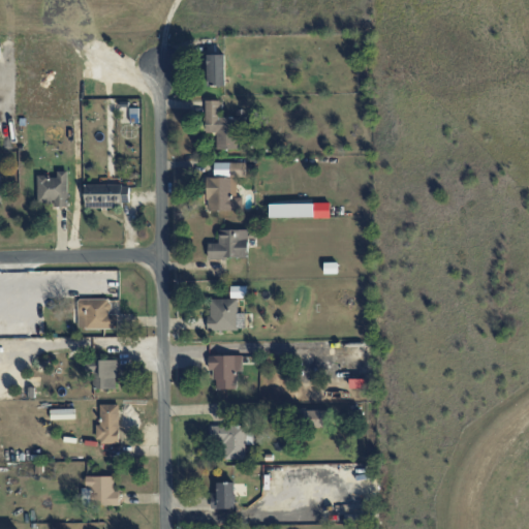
[(225,54),(207,55),(208,86),(225,86),(225,54)]
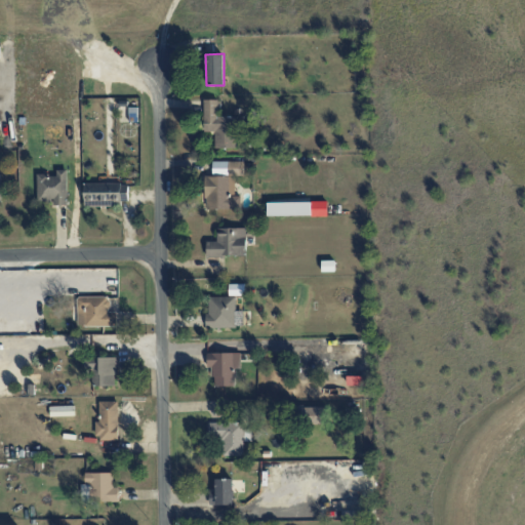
[(215,148),(236,148),(236,116),(217,116),(217,99),(203,99),(204,131),(214,131),(215,148)]
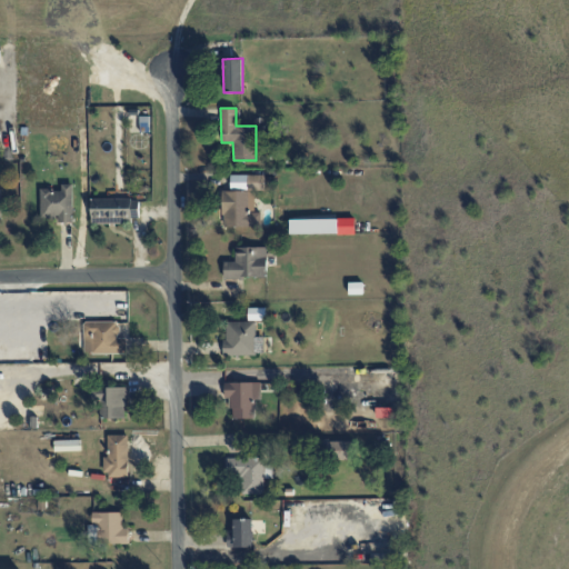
[(265,187),(265,176),(248,175),(248,187),(265,187)]
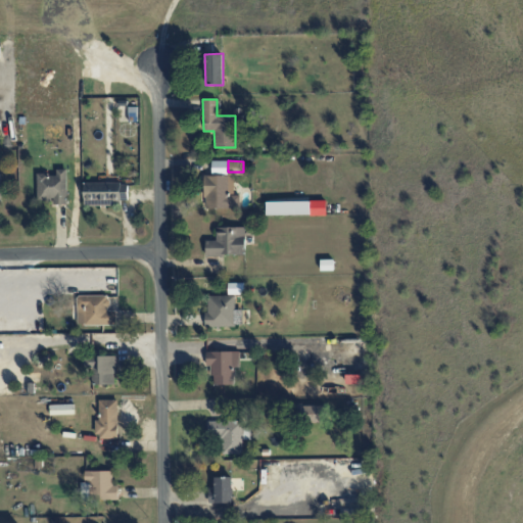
[(38,200),(53,200),(53,204),(67,204),(66,169),(56,169),(56,174),(37,174),(38,200)]
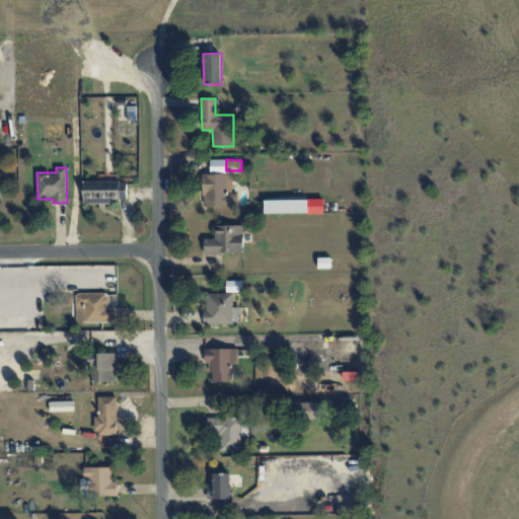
[(203,206),(237,207),(238,194),(227,193),(228,174),(203,174),(203,206)]
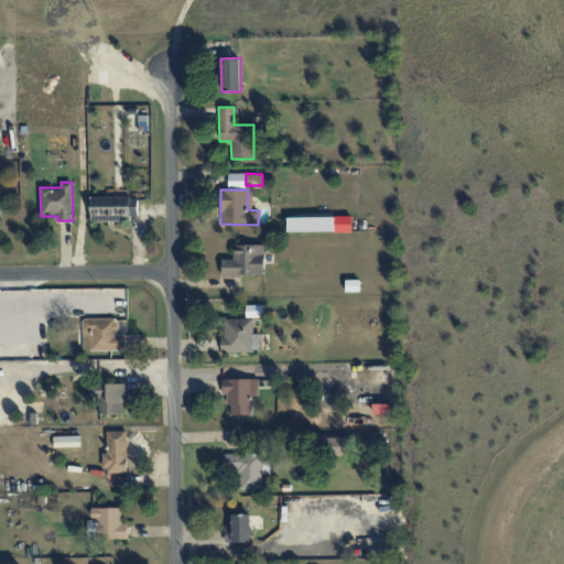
[(90,198),(90,221),(138,220),(138,197),(90,198)]
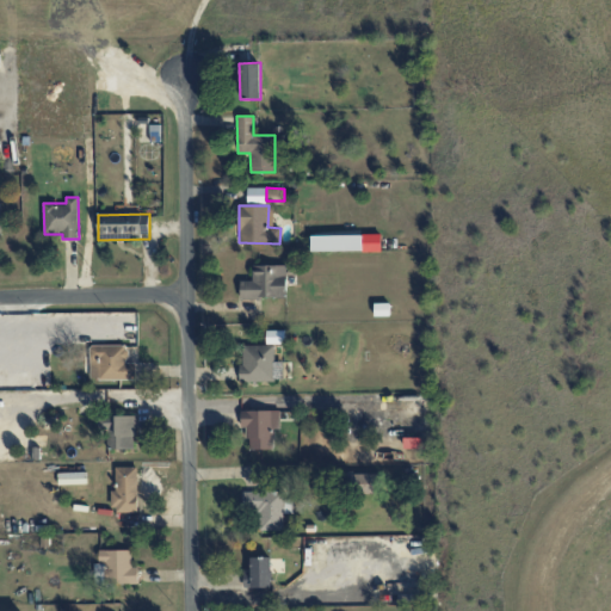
[(381,234),(312,235),(312,251),(381,250),(381,234)]
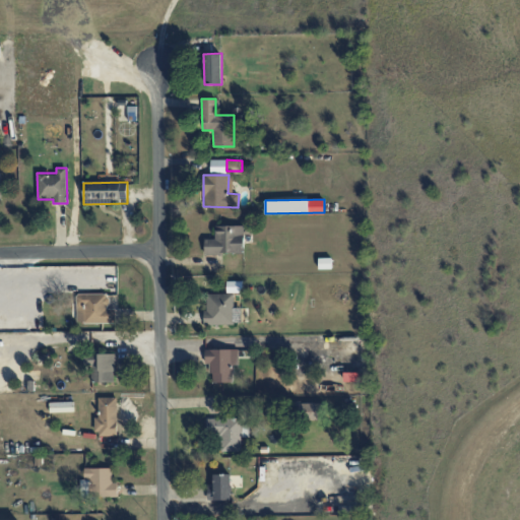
[(215,239),(204,239),(204,254),(244,253),(244,225),(214,226),(215,239)]
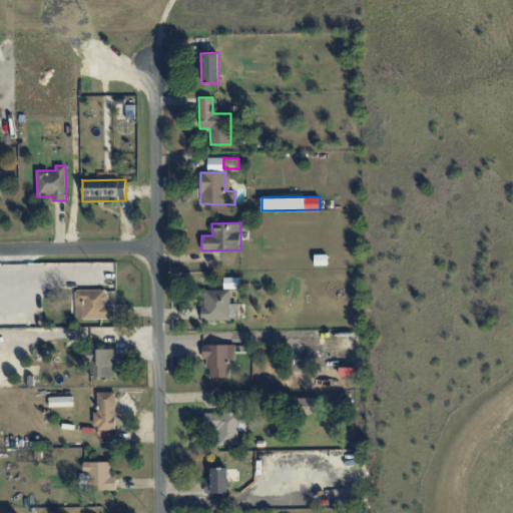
[(106,290),(75,290),(75,318),(114,319),(114,305),(106,305),(106,290)]
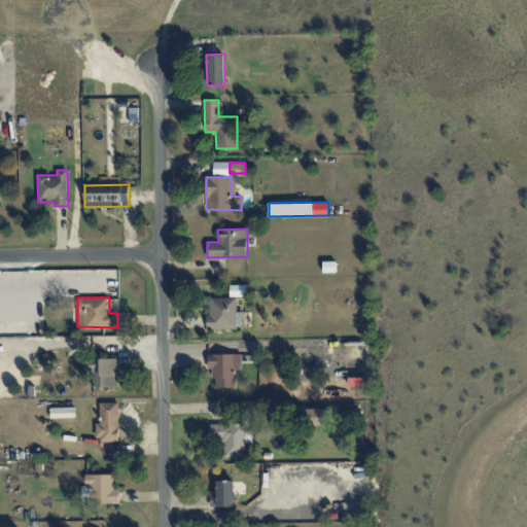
[(208,297),(208,329),(236,328),(236,297),(208,297)]
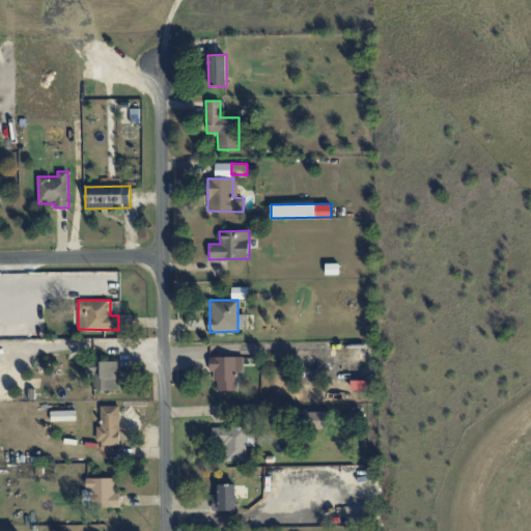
[(243,357),(210,357),(210,372),(215,372),(216,391),(239,390),(239,372),(243,372),(243,357)]
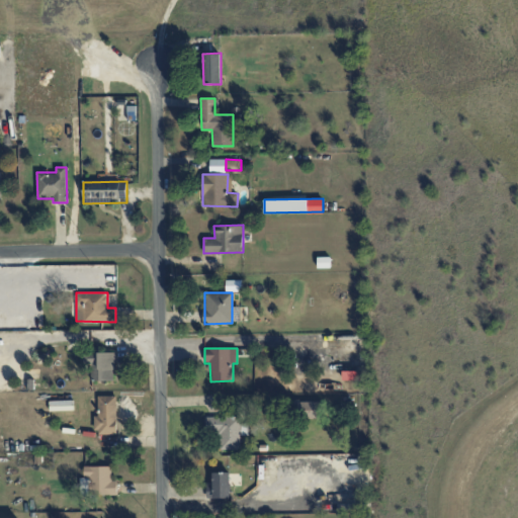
[(115,380),(115,352),(83,353),(84,364),(91,364),(91,380),(115,380)]
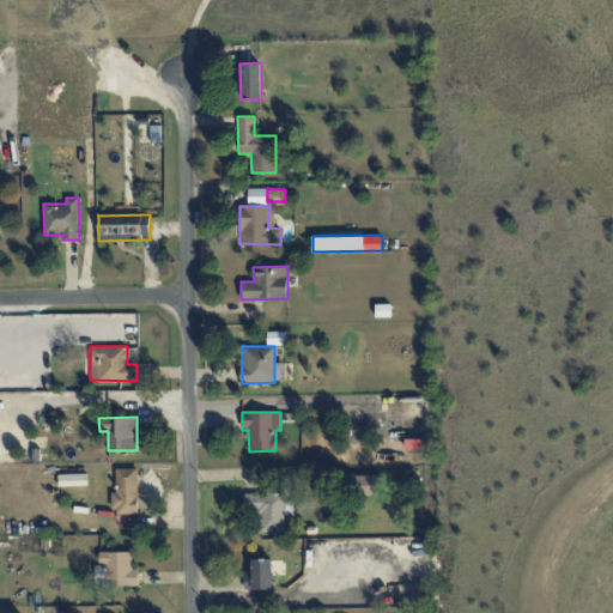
[(138,514),(137,468),(116,469),(116,492),(113,492),(113,514),(138,514)]
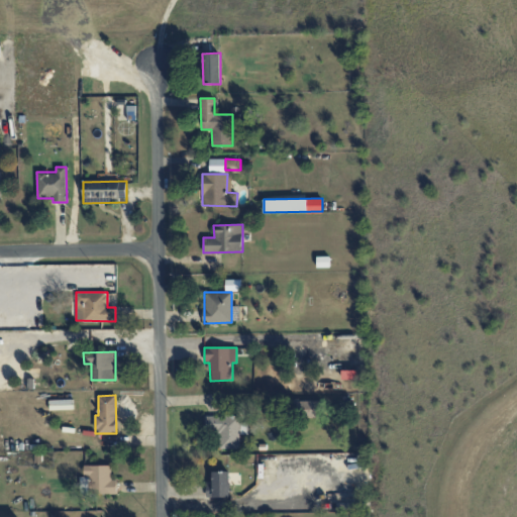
[(318,401),(297,401),(298,418),(319,417),(318,401)]
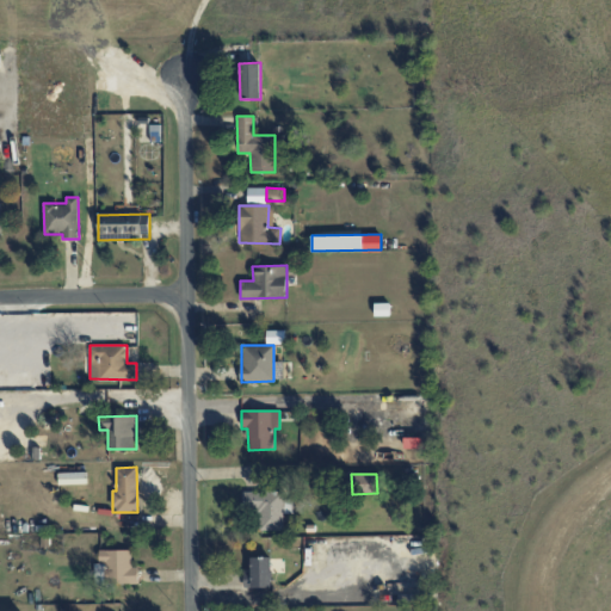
[(242,492),(242,512),(258,512),(259,530),(284,530),(283,513),(292,513),(292,501),(284,501),(283,492),(242,492)]
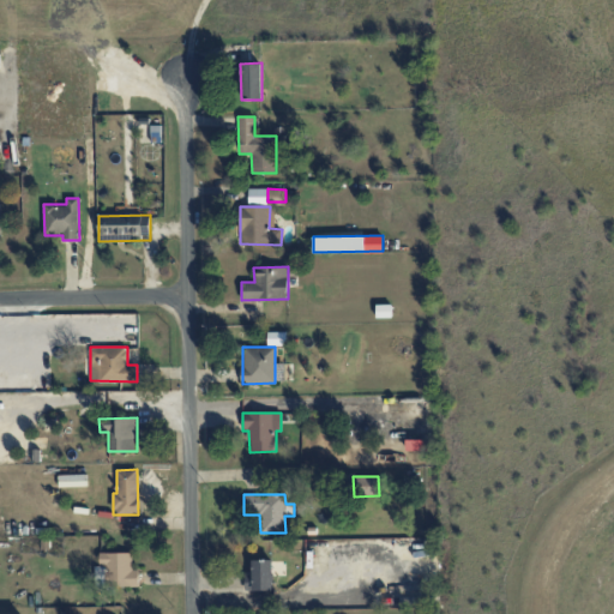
[(100,553),(100,565),(95,565),(95,585),(139,584),(138,570),(131,570),(130,553),(100,553)]
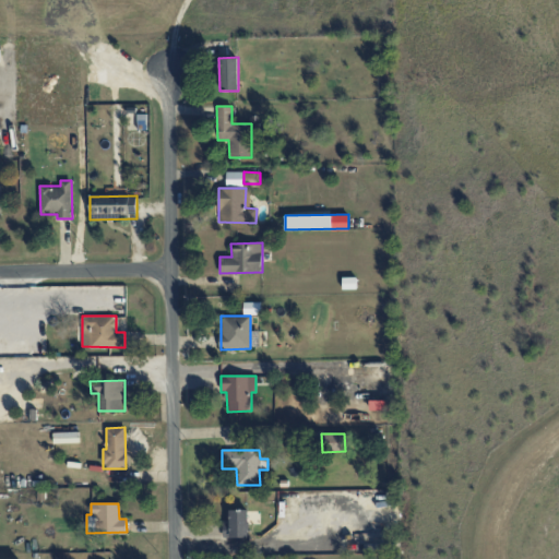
[(248,537),(248,510),(226,510),(227,537),(248,537)]
